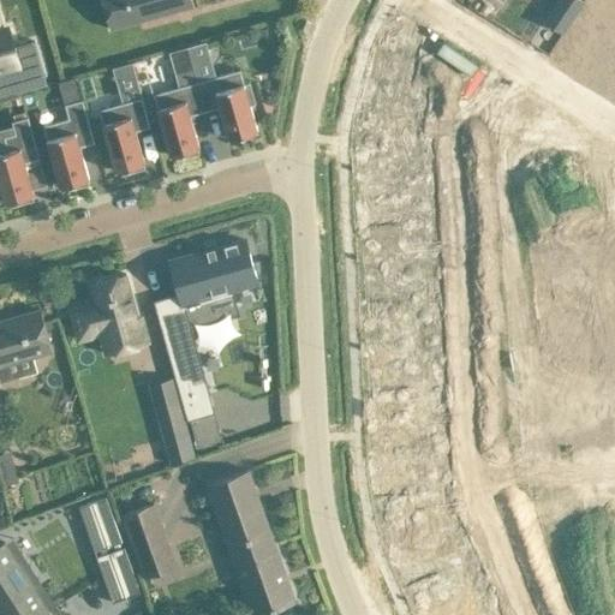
[(102,0),(111,28),(193,5),(192,0),(102,0)]
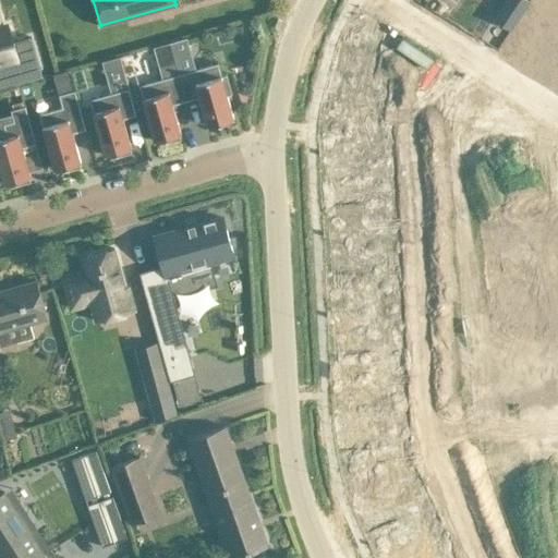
[(530,1),(529,0),(505,0),(493,17),(510,29),(530,1)]
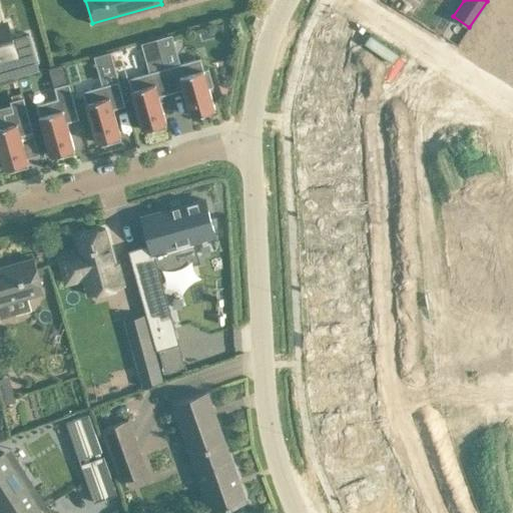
[(512,21),(492,9),(479,30),(489,37),(483,47),(503,59),(502,62),(512,69),(512,36),(512,35),(512,21)]
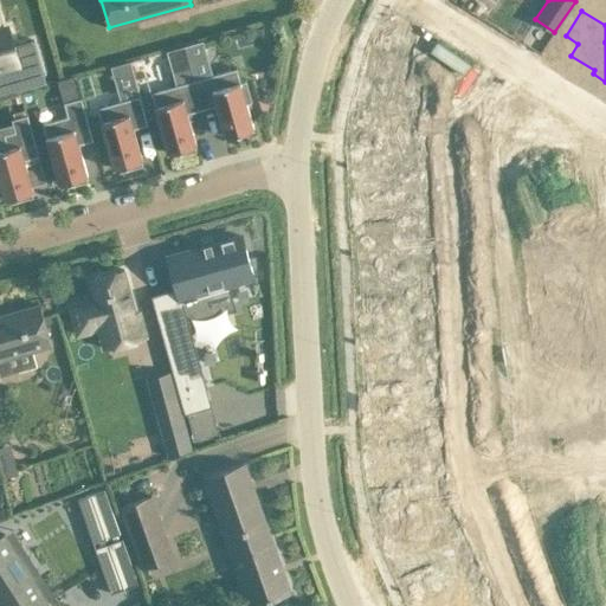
[(0,95),(44,83),(32,40),(12,46),(7,28),(1,30),(0,26),(0,95)]
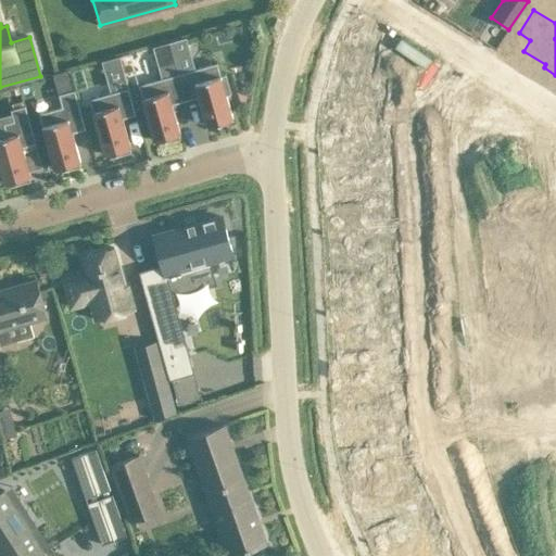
[(188,35),(169,40),(174,54),(192,49),(188,35)]
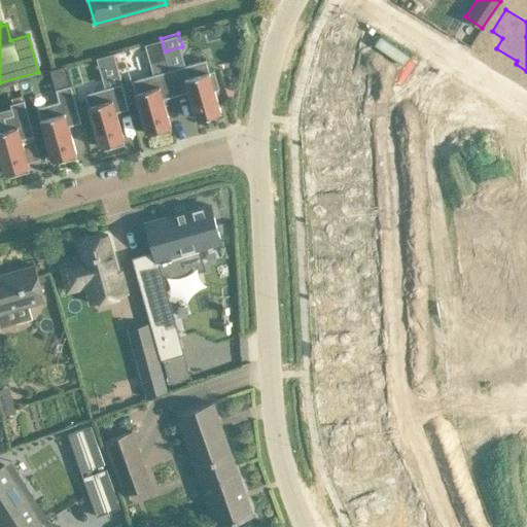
[(326,66),(322,90),(334,92),(331,105),(357,109),(362,77),(350,75),(354,53),(329,47),(328,50),(325,50),(322,65),(326,66)]
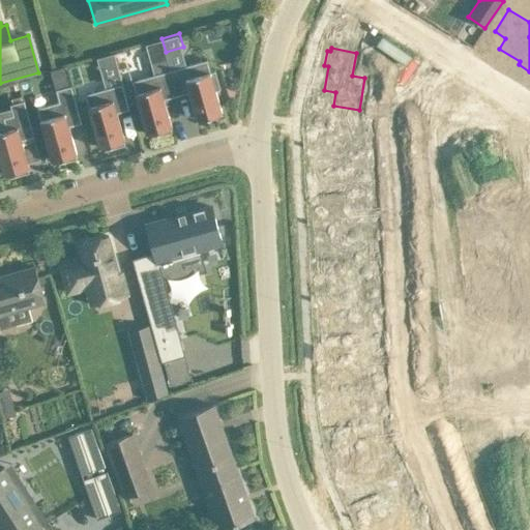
[(115,54),(97,58),(100,68),(118,64),(115,54)]
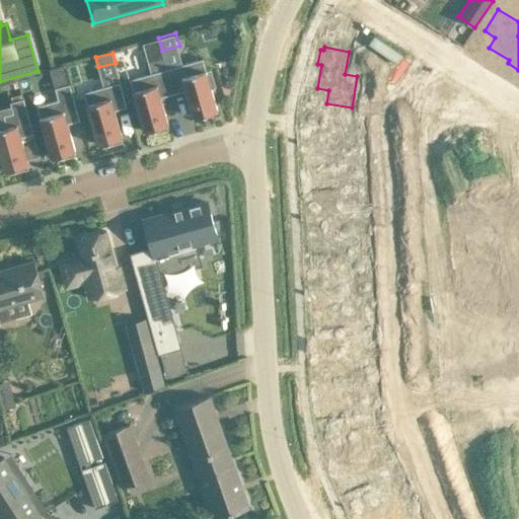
[(203,57),(166,68),(173,91),(186,88),(193,115),(218,107),(211,86),(215,85),(210,68),(206,69),(203,57)]
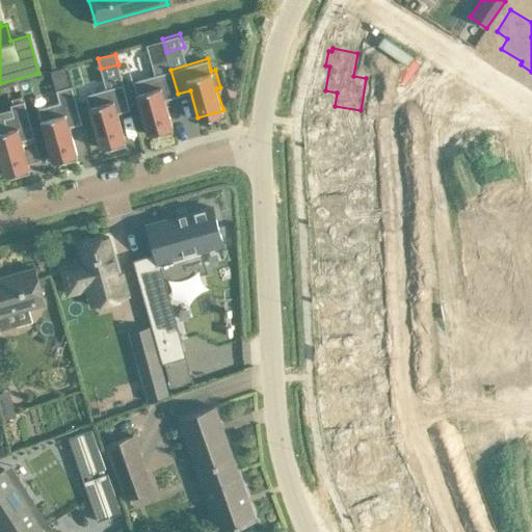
[(170,70),(133,80),(123,83),(124,84),(127,97),(136,94),(148,133),(156,131),(157,134),(173,130),(171,126),(173,126),(165,98),(178,94),(170,70)]
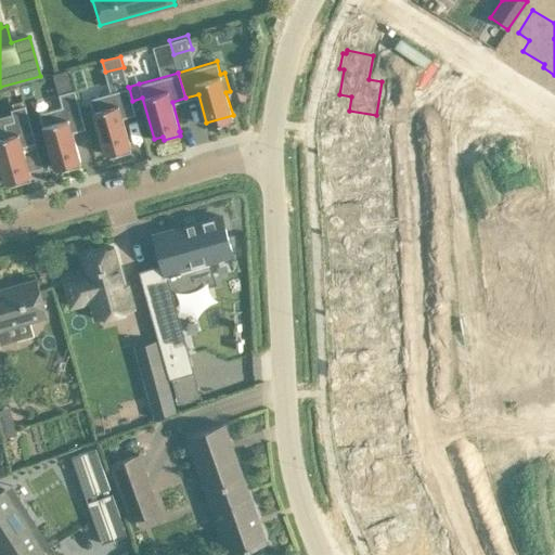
[(424,74),(417,114),(429,114),(437,102),(441,76),(424,74)]
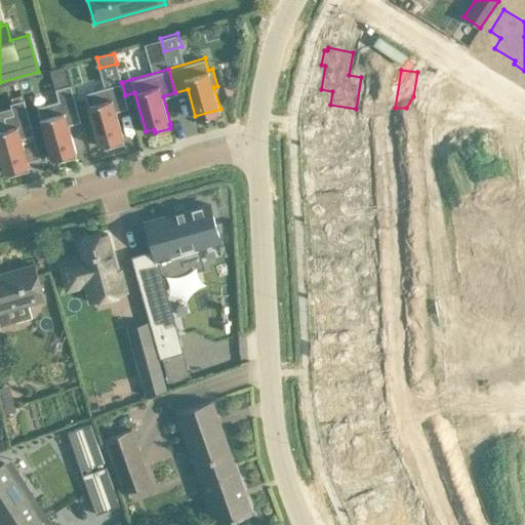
[(122,83),(84,92),(98,145),(106,143),(107,147),(122,143),(121,138),(123,137),(116,111),(128,108),(125,95),(122,83)]
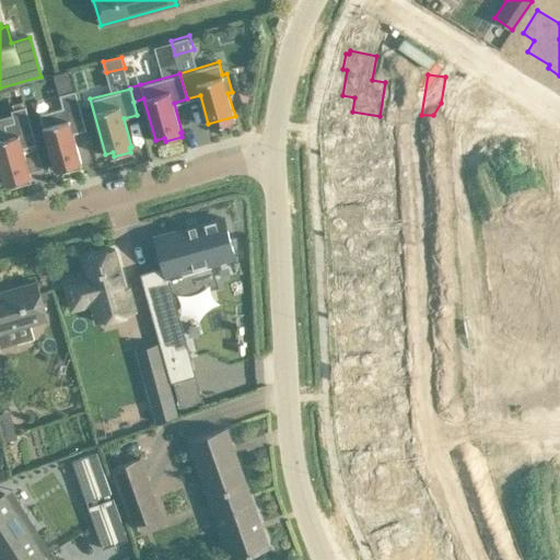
[(62,107),(39,114),(55,170),(61,167),(62,172),(81,167),(80,162),(82,162),(73,131),(85,128),(76,90),(59,94),(62,107)]
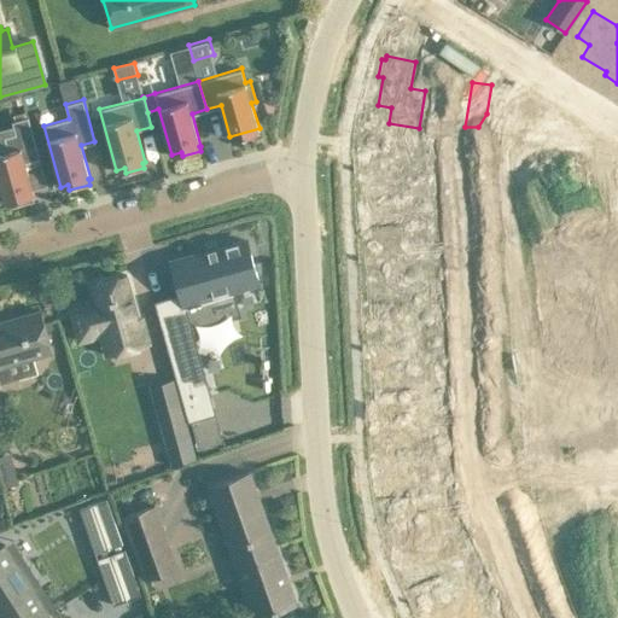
[(39,158),(28,117),(12,121),(16,134),(4,136),(9,151),(0,153),(0,188),(4,203),(12,200),(13,205),(34,200),(33,194),(35,193),(25,162),(39,158)]
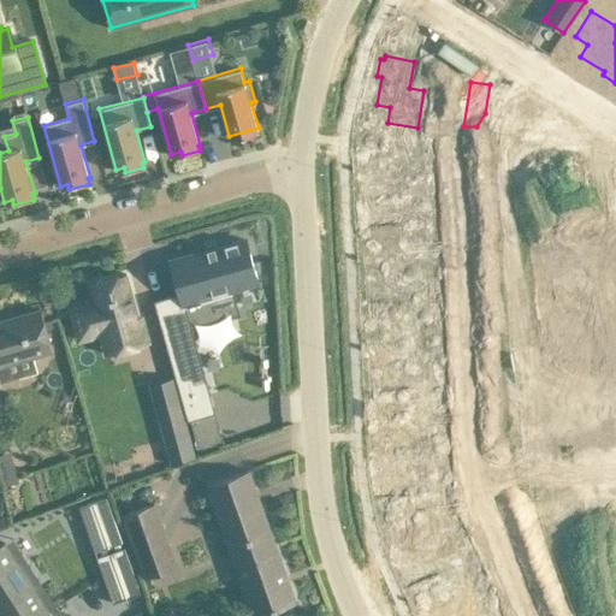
[(367,175),(363,175),(363,190),(368,190),(424,187),(424,189),(428,188),(427,159),(431,159),(430,141),(400,143),(401,158),(367,160),(367,175)]
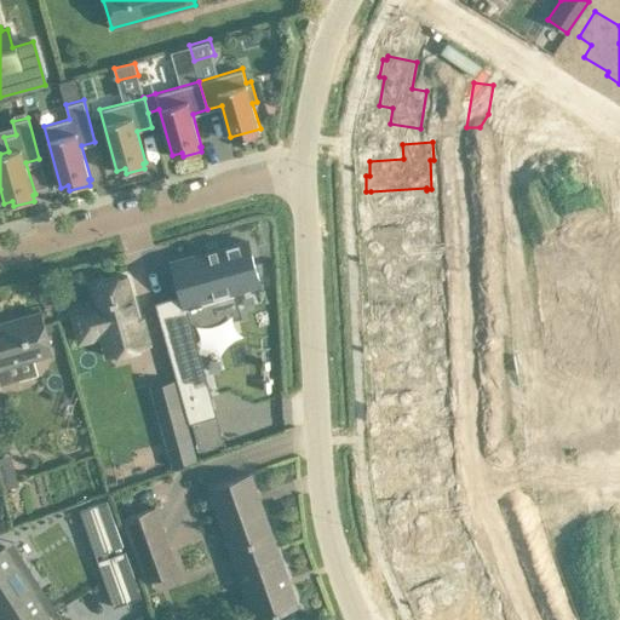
[(481,168),(466,170),(468,184),(482,183),(481,168)]
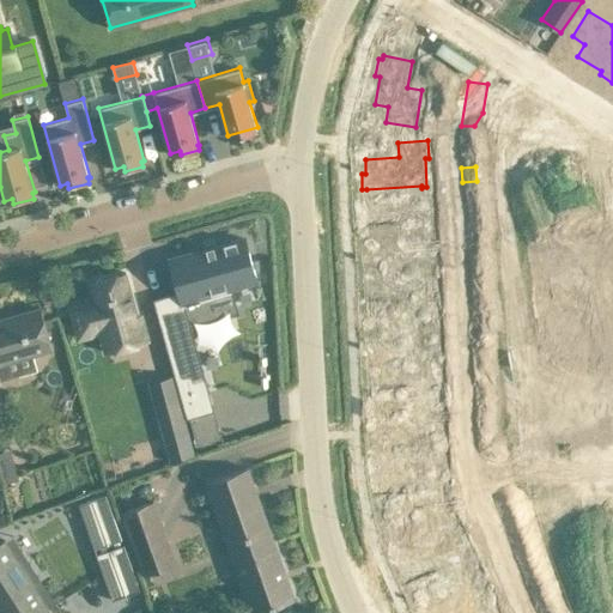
[(422,186),(366,189),(368,219),(401,217),(402,232),(432,231),(432,214),(423,216),(422,188),(422,186)]
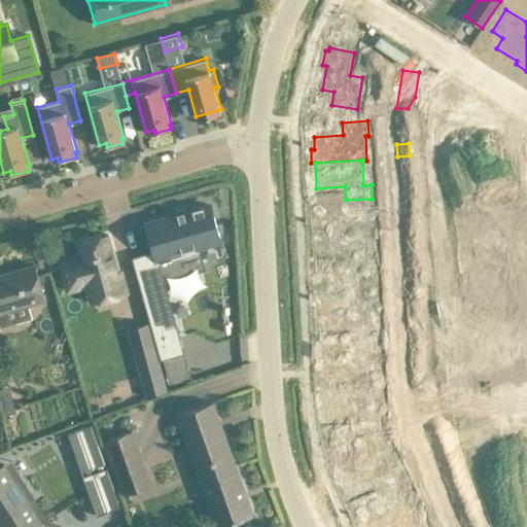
[(153,250),(132,256),(161,359),(184,352),(164,280),(206,269),(199,246),(220,240),(211,204),(146,222),(153,250)]
